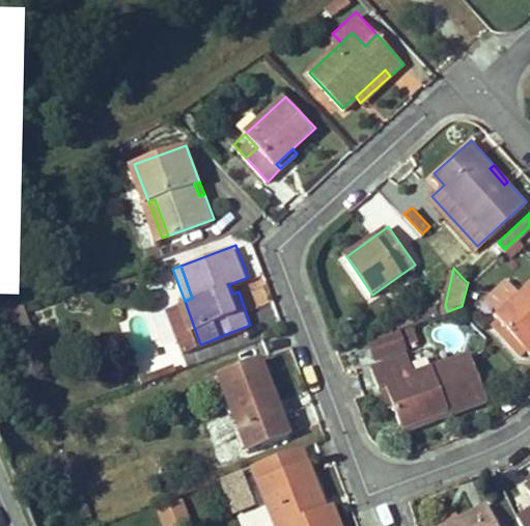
[(502,310),(522,292),(510,279),(491,297),(502,310)]
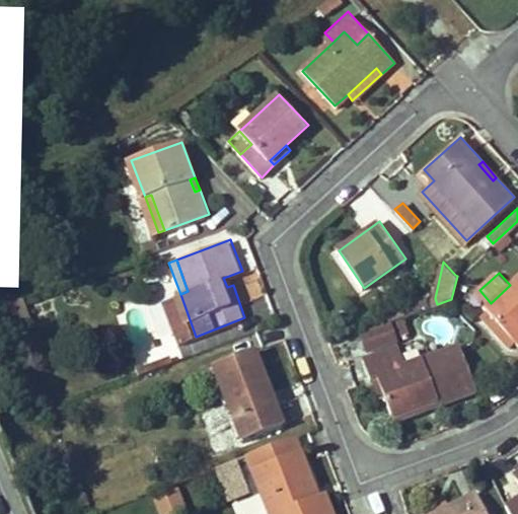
[(233,285),(229,276),(223,278),(227,287),(233,285)]
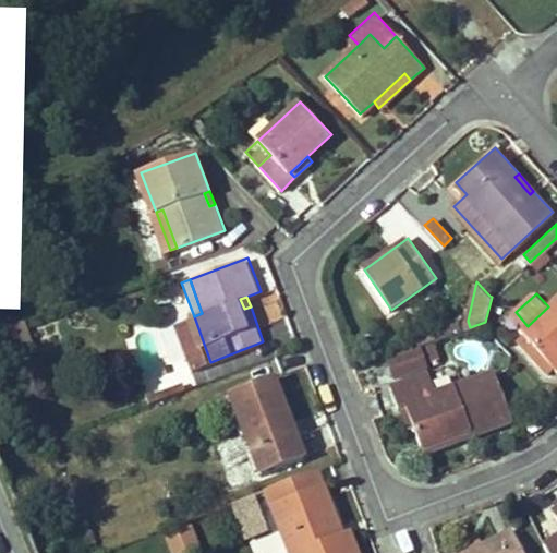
[(556,300),(524,328),(556,367),(556,300)]
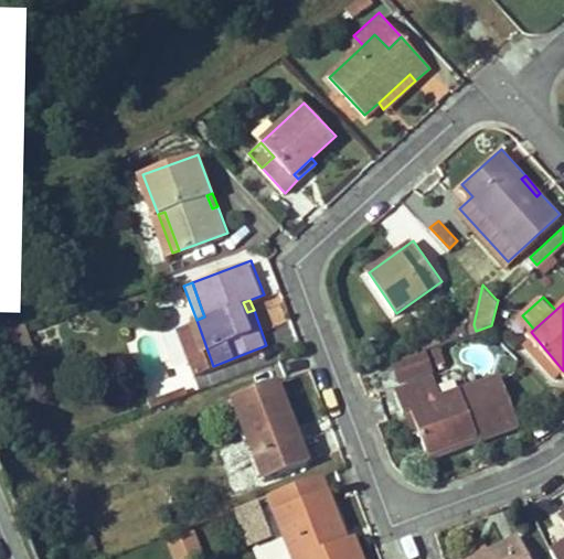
[(289,319),(272,326),(282,347),(299,340),(289,319)]
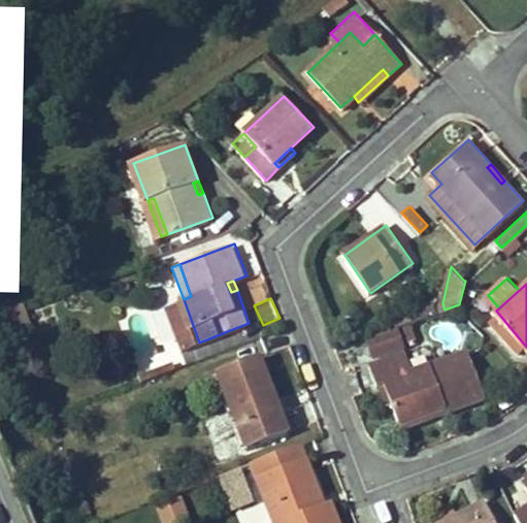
[(199,342),(184,299),(170,304),(186,348),(199,342)]
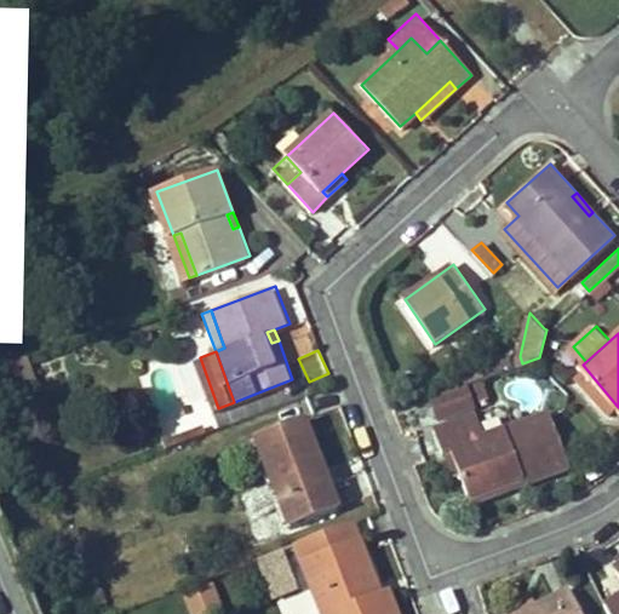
[(469,377),(471,383),(522,363),(520,356),(469,377)]
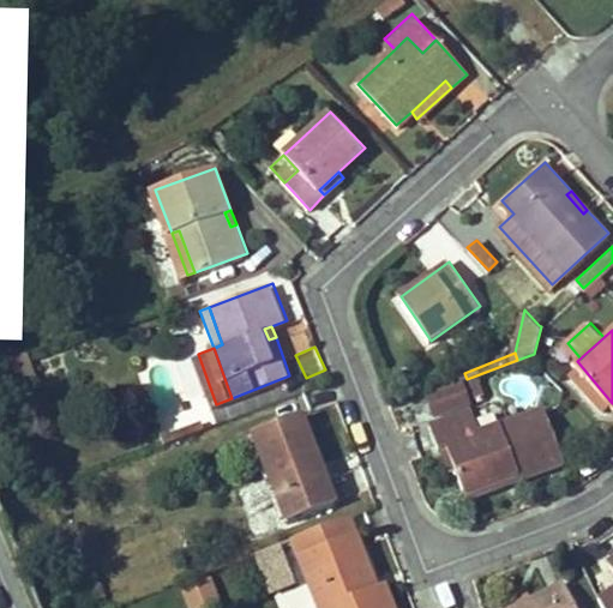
[(438,415),(472,403),(464,381),(430,393),(438,415)]
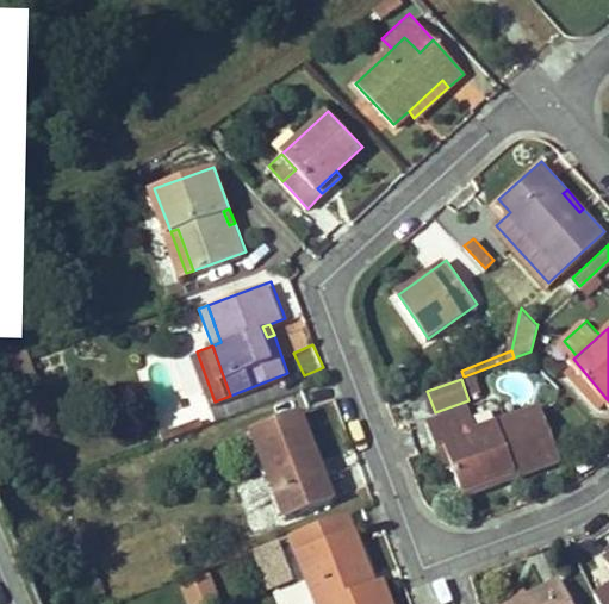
[(561,459),(544,408),(479,431),(471,408),(429,423),(439,449),(440,448),(447,446),(455,466),(463,487),(463,489),(499,473),(497,469),(513,465),(516,475),(561,459)]
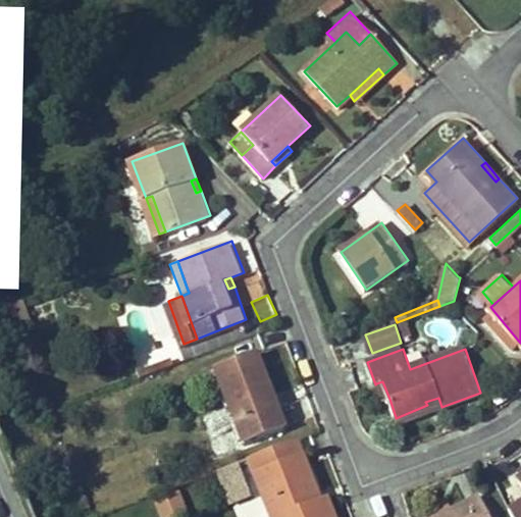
[(216,366),(244,440),(284,424),(257,350),(216,366)]
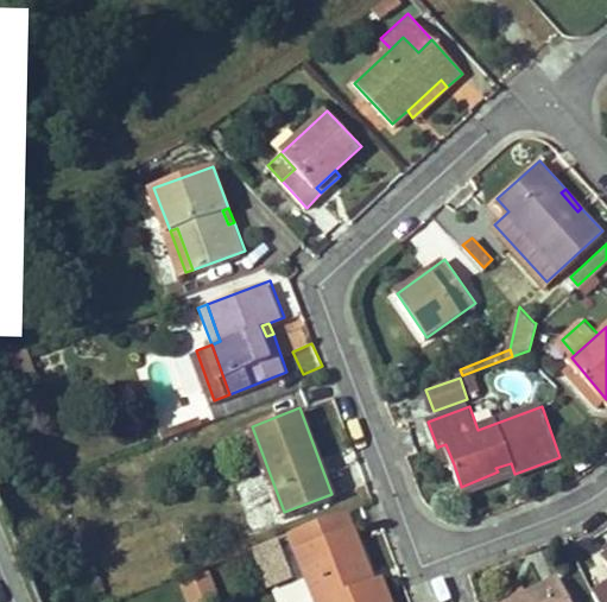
[(177,432),(204,422),(202,412),(174,423),(177,432)]
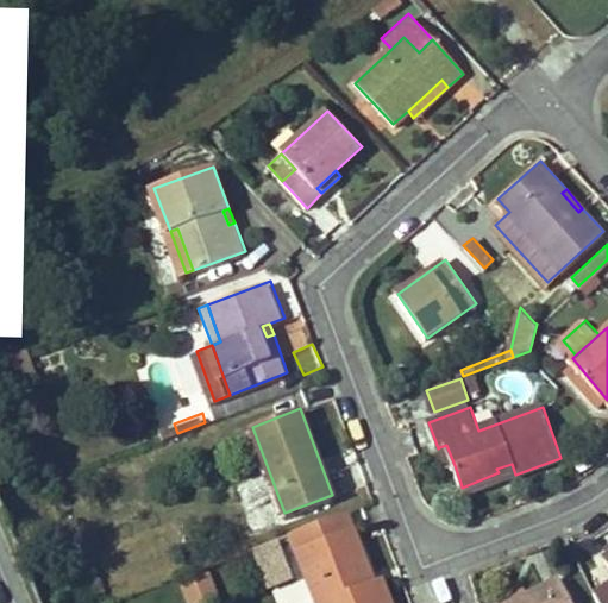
[(177,433),(174,424),(162,428),(164,437),(177,433)]
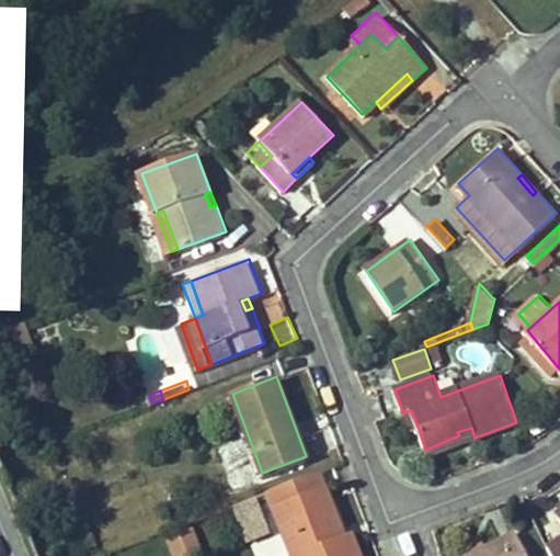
[(419,429),(411,410),(404,412),(411,431),(419,429)]
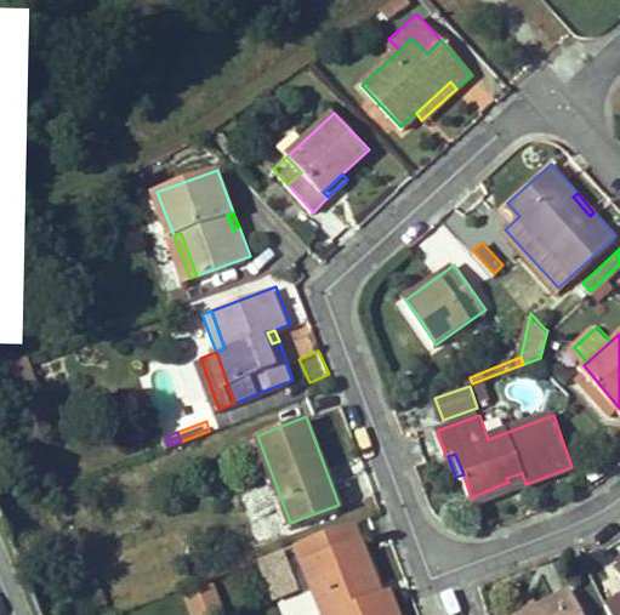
[(525,484),(522,473),(506,478),(508,482),(471,497),(475,504),(525,484)]
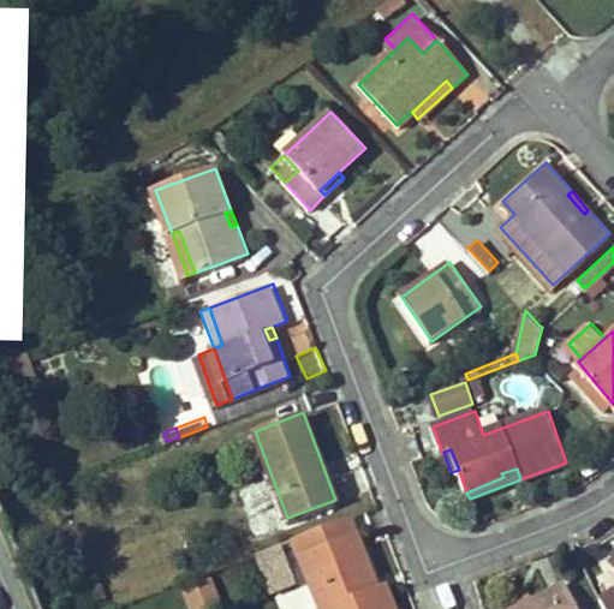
[(395,608),(387,585),(379,587),(373,590),(370,581),(375,579),(351,514),(294,536),(322,608),(395,608)]
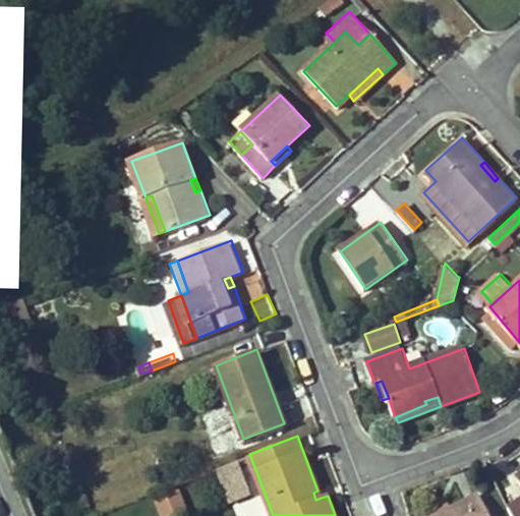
[(519,475),(519,496),(507,503),(513,515),(519,515),(519,475)]
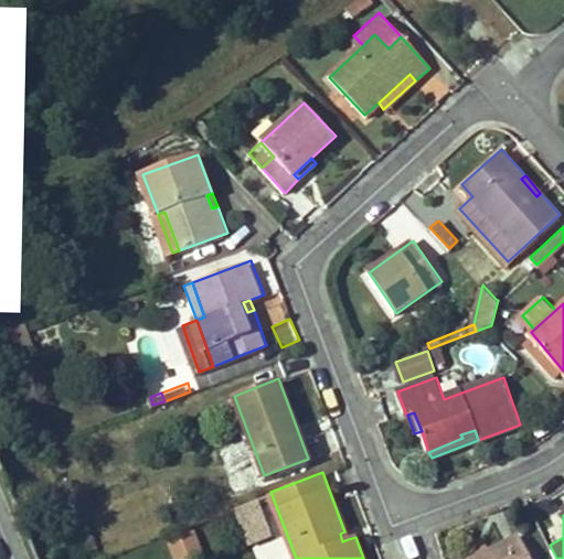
[(165,540),(172,558),(195,558),(204,556),(193,529),(165,540)]
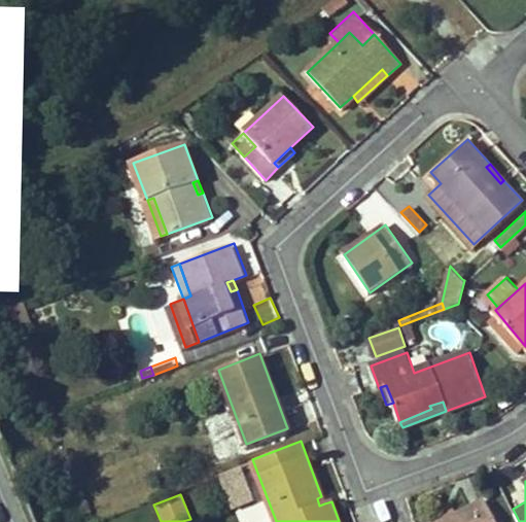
[(495,521),(484,496),(431,521),(495,521)]
